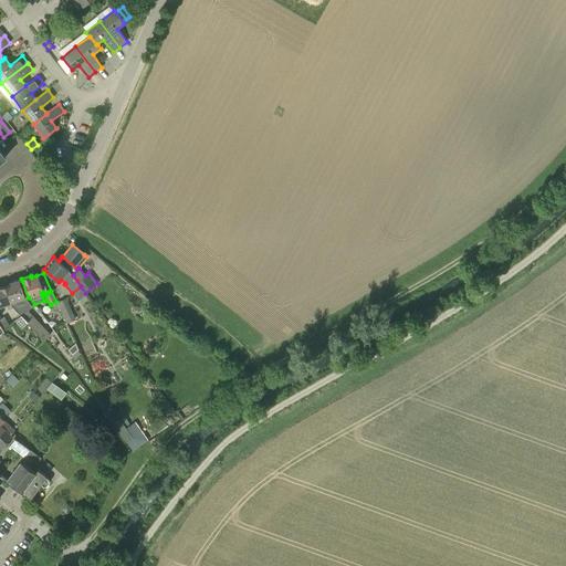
[(9,284),(4,286),(10,303),(10,304),(13,307),(20,315),(22,316),(28,322),(34,329),(40,335),(45,329),(40,325),(28,311),(32,306),(24,299),(19,280),(9,282),(9,284)]
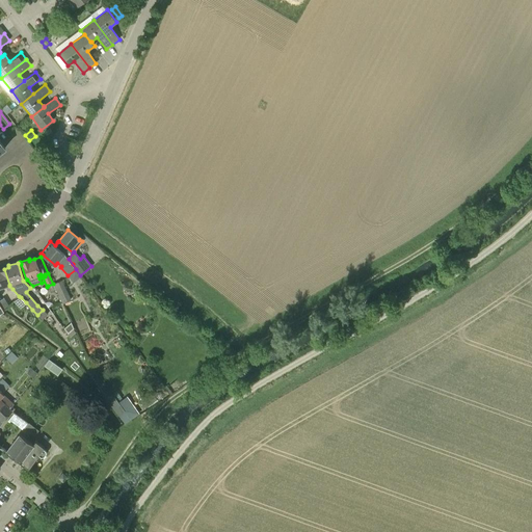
[(0,287),(6,286),(7,291),(8,290),(12,289),(9,286),(9,285),(4,269),(0,270),(0,287)]
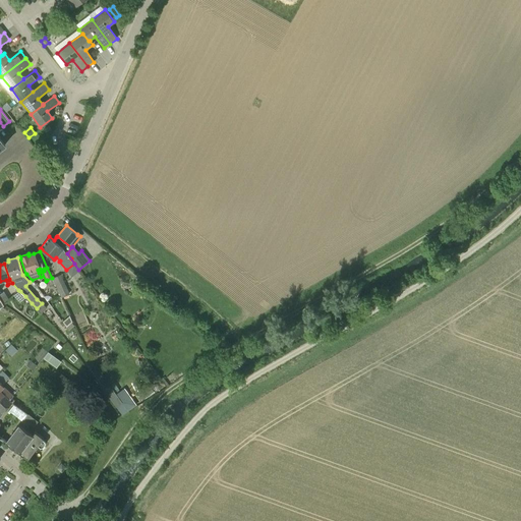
[(61,297),(69,294),(60,274),(52,278),(61,297)]
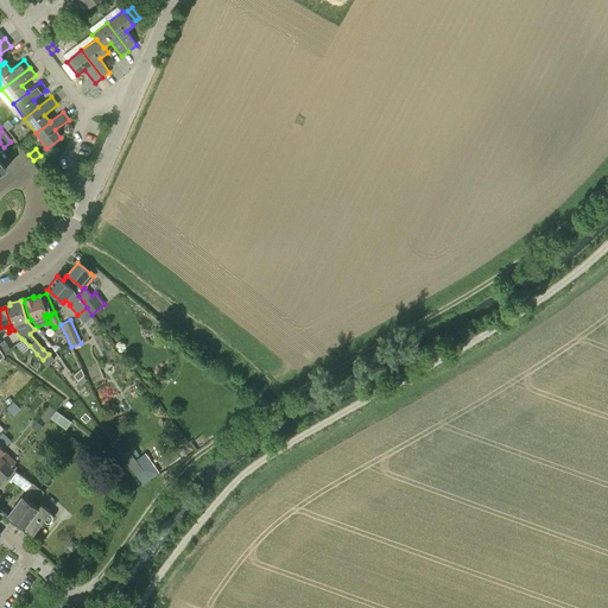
[(23,352),(30,346),(21,339),(16,344),(23,352)]
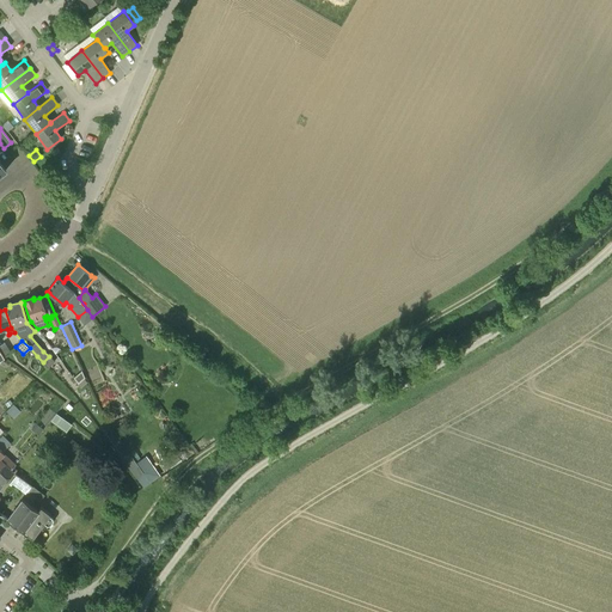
[(1,344),(0,344),(0,352),(4,357),(11,352),(5,342),(1,344)]
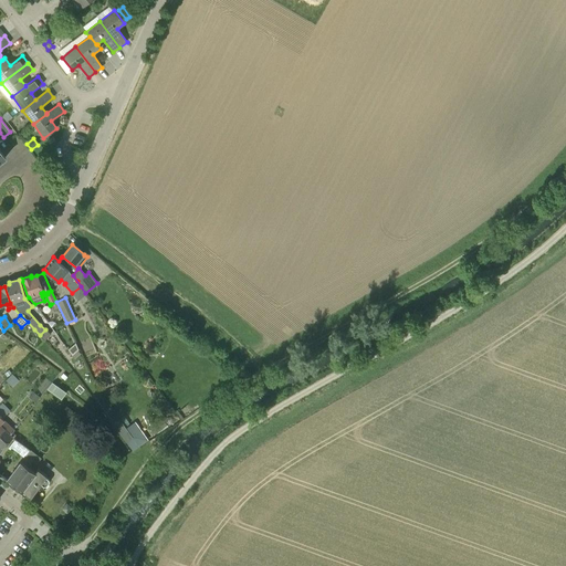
[(79,349),(75,343),(67,349),(72,355),(79,349)]
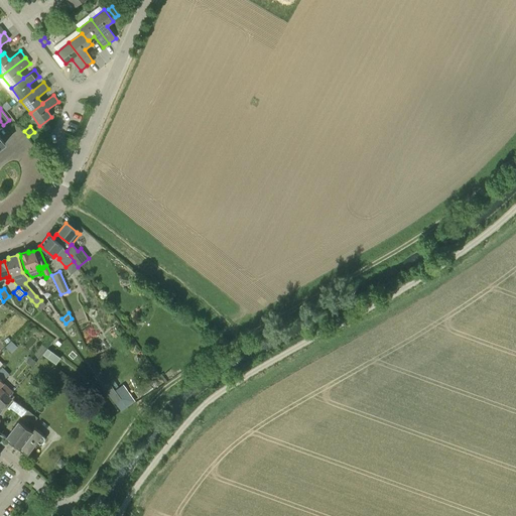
[(95,355),(100,351),(97,346),(91,350),(95,355)]
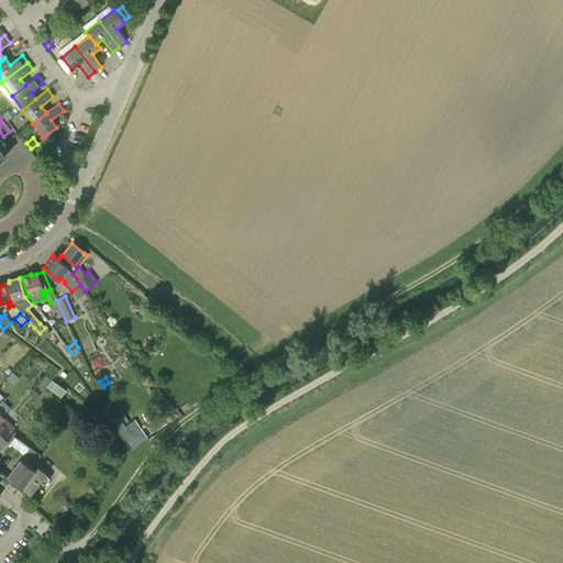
[(61,396),(65,389),(52,379),(46,386),(61,396)]
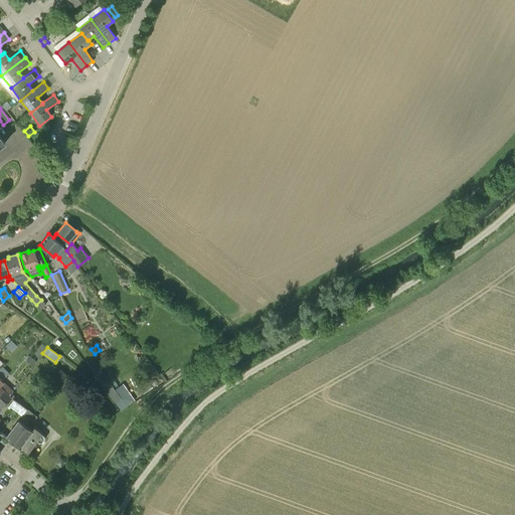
[(30,356),(25,361),(32,366),(36,361),(30,356)]
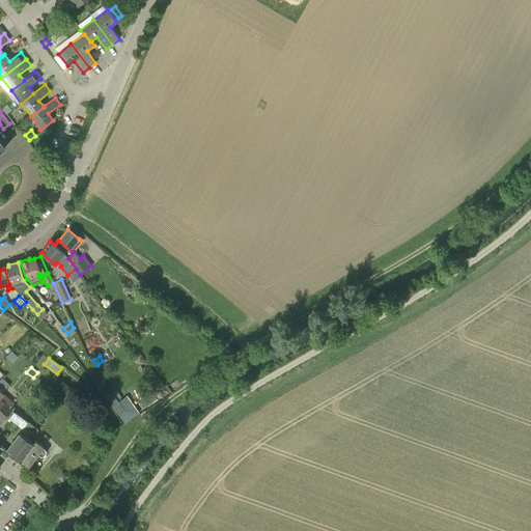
[(99,373),(93,376),(102,389),(107,386),(99,373)]
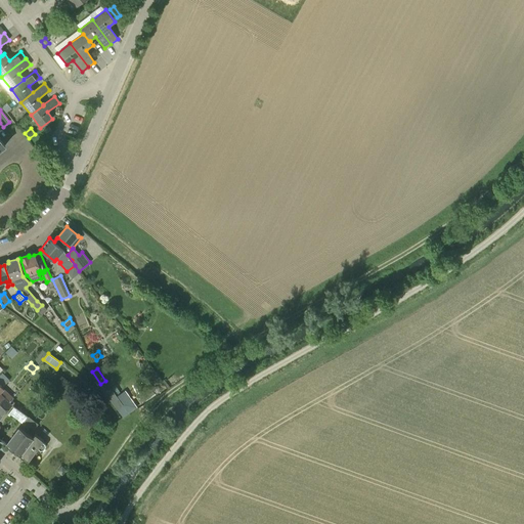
[(0,400),(2,398),(8,402),(12,397),(8,393),(0,385),(0,400)]
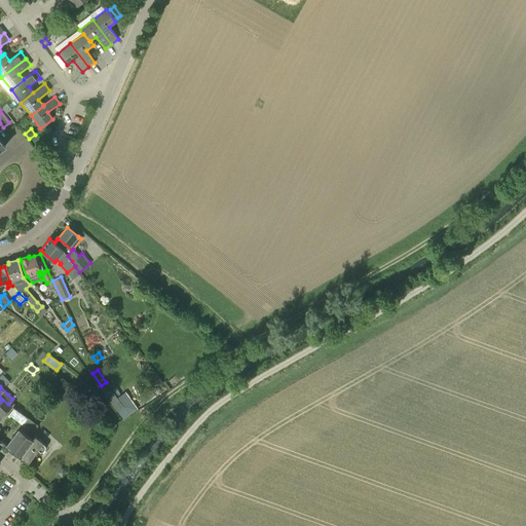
[(104,395),(116,411),(123,406),(117,398),(111,389),(104,395)]
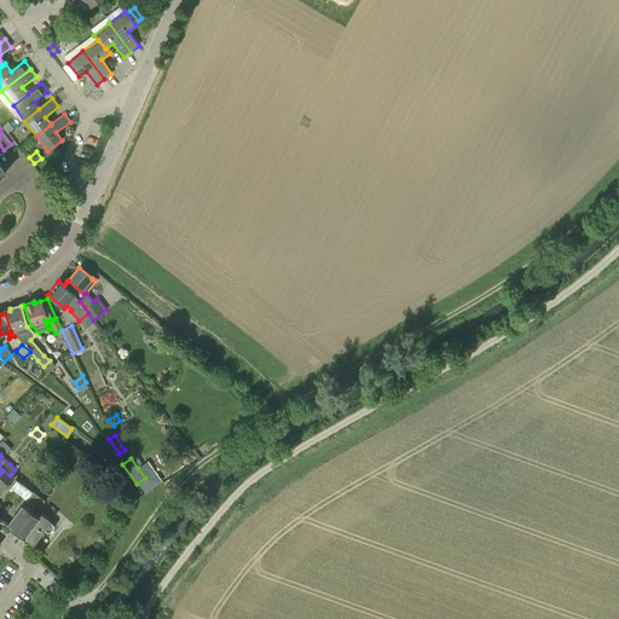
[(179,460),(165,469),(169,475),(183,466),(179,460)]
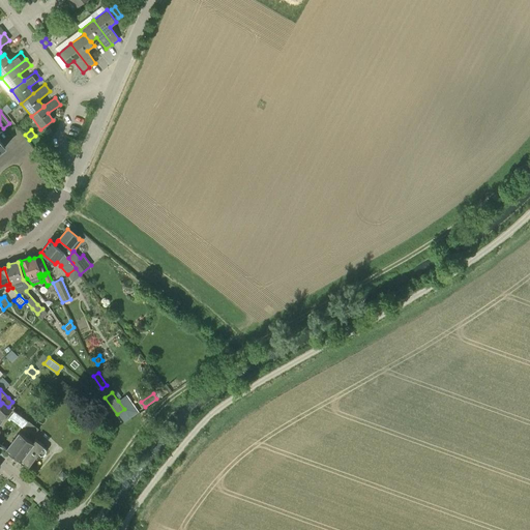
[(126,394),(118,401),(124,409),(133,403),(126,394)]
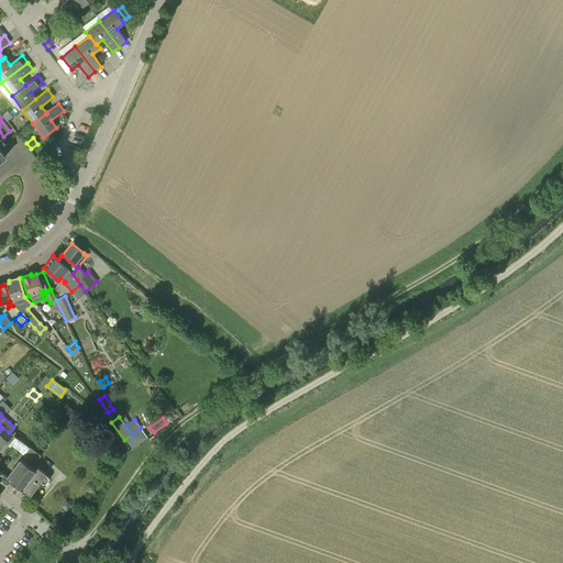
[(2,428),(0,430),(0,442),(3,445),(12,434),(9,432),(2,428)]
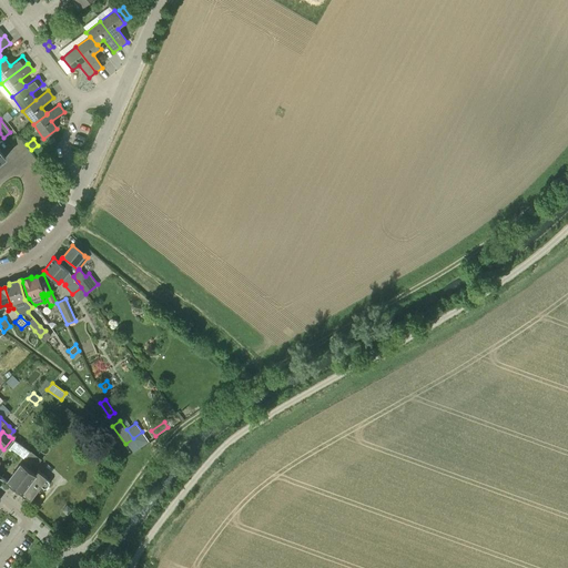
[(37,465),(41,459),(30,452),(26,457),(37,465)]
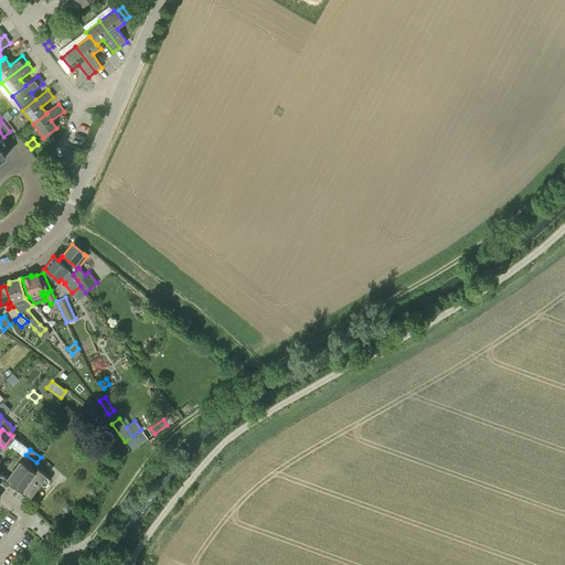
[(34,472),(20,460),(6,479),(20,491),(24,494),(29,498),(40,483),(43,486),(46,484),(49,482),(49,479),(45,477),(46,476),(38,469),(34,472)]
